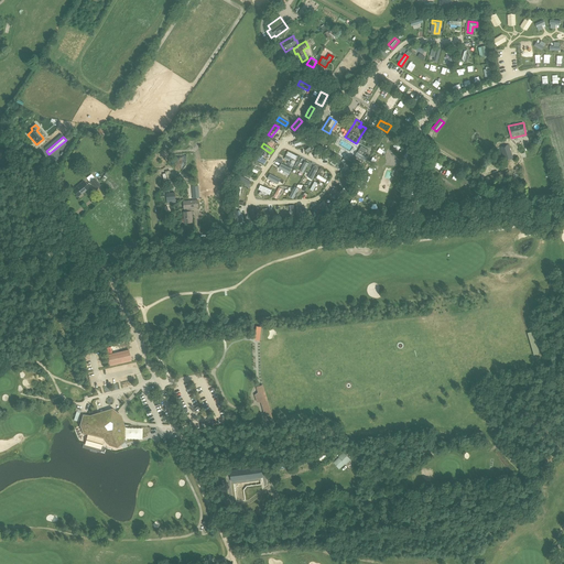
[(513,159),(509,144),(500,148),(505,161),(513,159)]
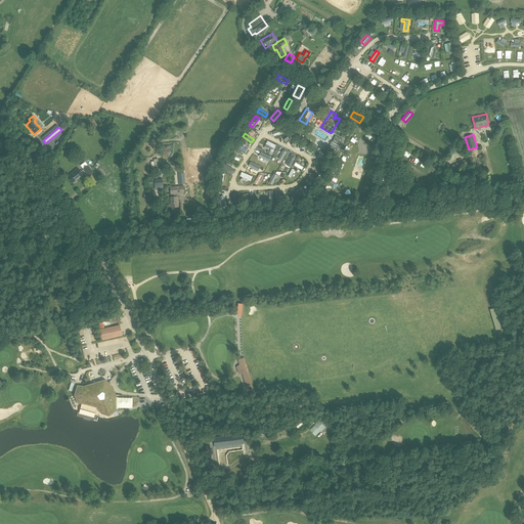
[(330,146),(329,148),(337,153),(338,149),(340,146),(341,145),(342,146),(343,144),(342,143),(343,140),(336,136),(333,142),(331,145),(330,146)]
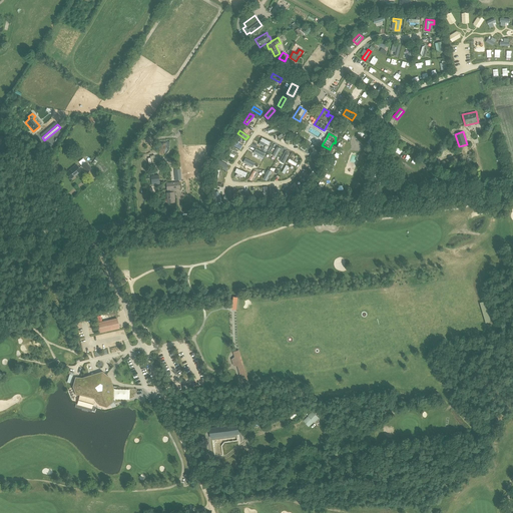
[(233,140),(231,144),(240,149),(242,145),(238,143),(236,142),(233,140)]
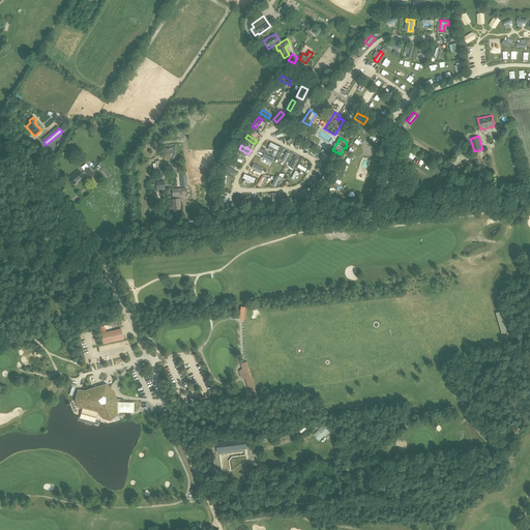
[(315,146),(313,149),(321,154),(323,150),(315,146)]
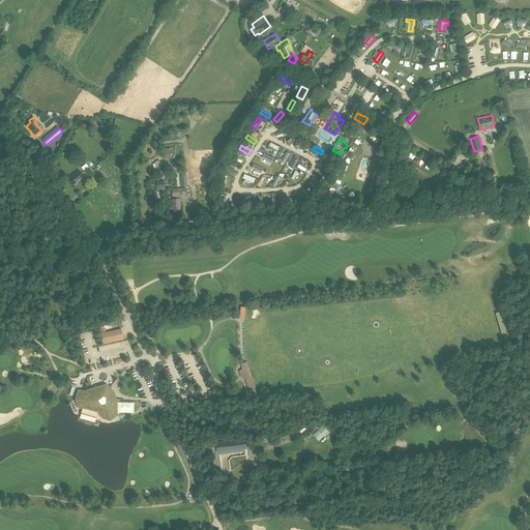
[(264,157),(274,163),(276,159),(265,154),(264,157)]
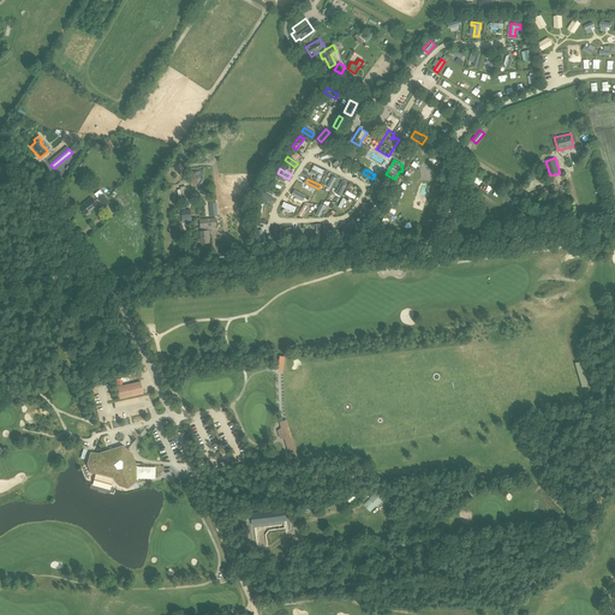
[(342,181),(336,193),(340,196),(347,184),(342,181)]
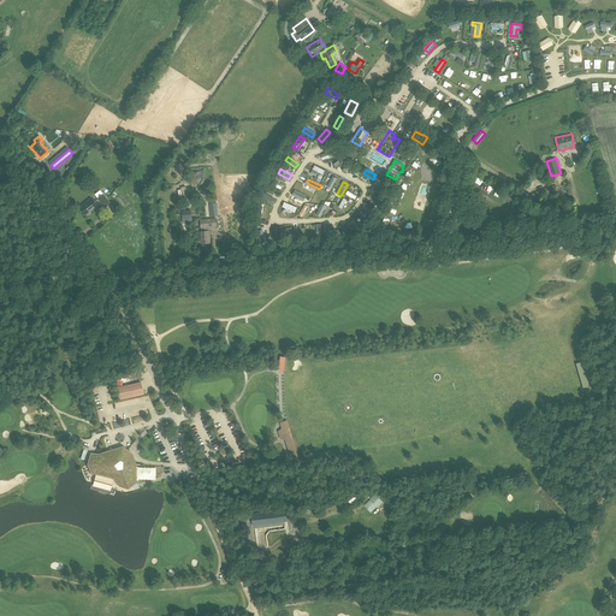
[(374,185),(372,189),(384,196),(386,193),(374,185)]
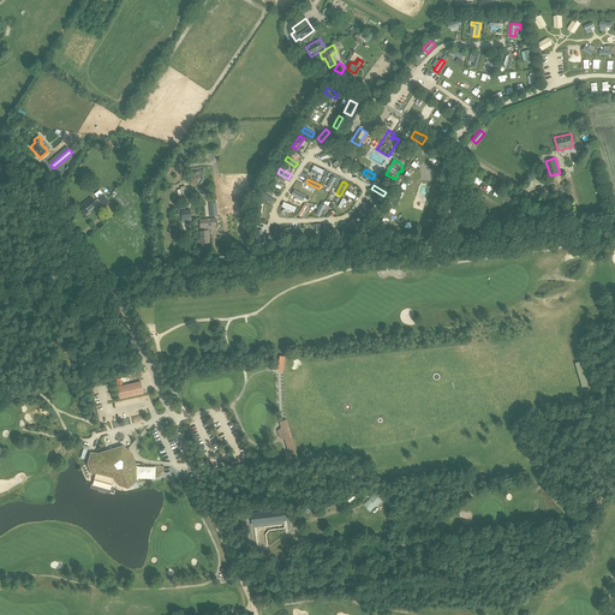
[(550,192),(547,186),(529,193),(531,201),(550,192)]
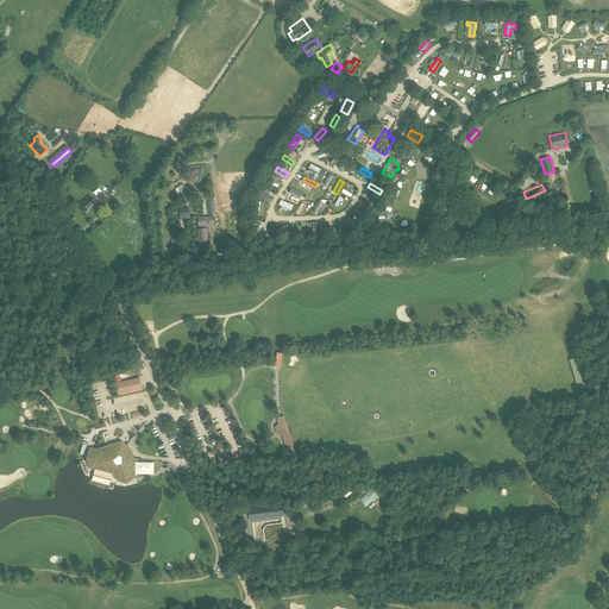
[(259,190),(258,194),(268,200),(270,195),(259,190)]
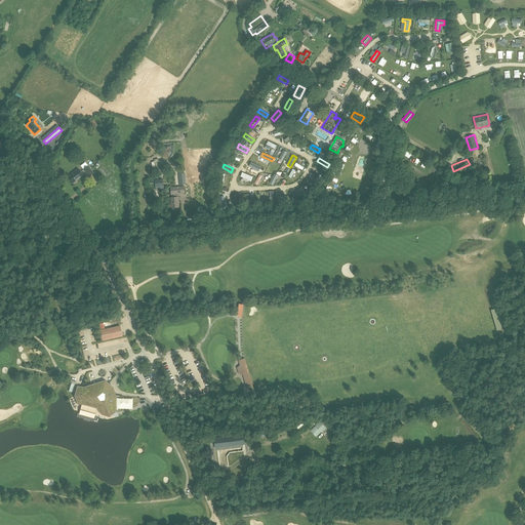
[(316,164),(314,168),(320,171),(322,172),(324,173),(326,170),(316,164)]
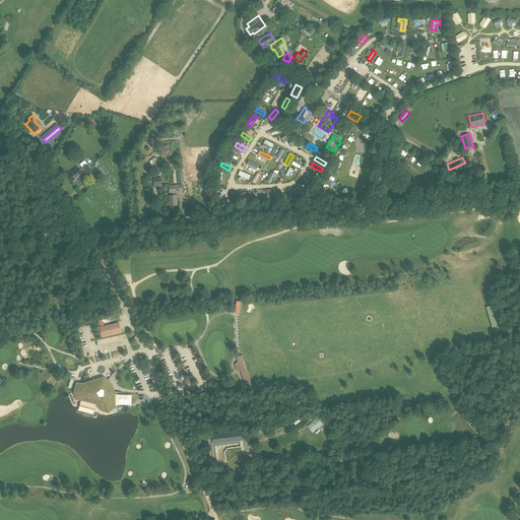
[(92,171),(87,164),(82,168),(88,175),(92,171)]
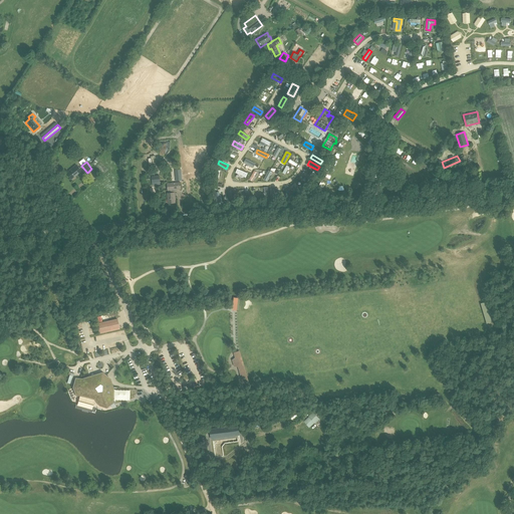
[(66,174),(71,179),(80,172),(76,165),(69,171),(66,174)]
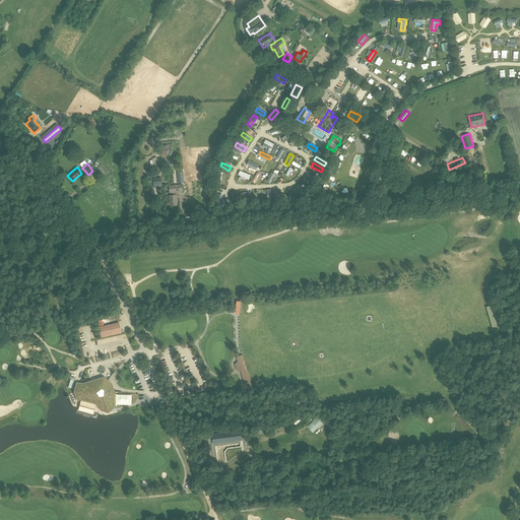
[(240,171),(239,175),(249,180),(251,176),(240,171)]
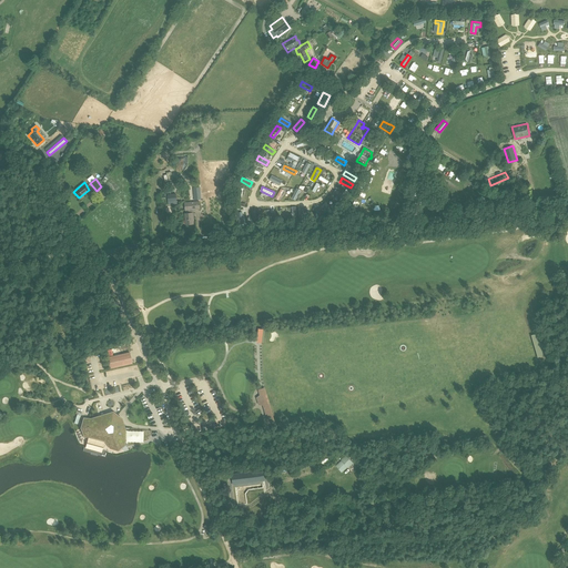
[(297,189),(292,199),(295,201),(297,198),(298,195),(301,191),(297,189)]
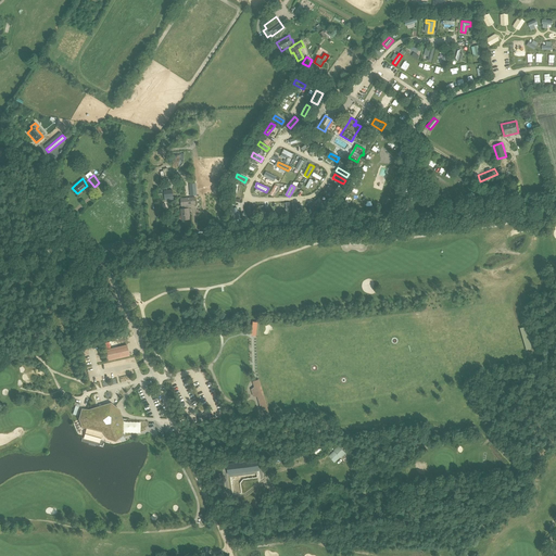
[(328,186),(327,189),(331,192),(336,194),(338,191),(328,186)]
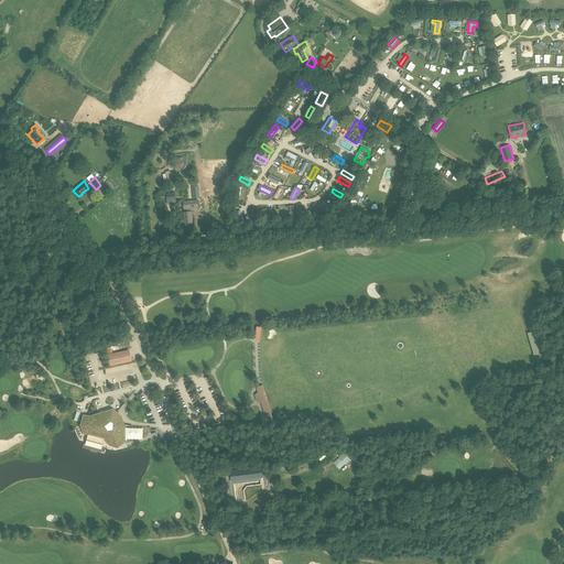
[(192,212),(192,208),(199,207),(198,199),(183,201),(184,209),(185,212),(184,212),(184,224),(193,223),(192,218),(193,218),(192,212)]
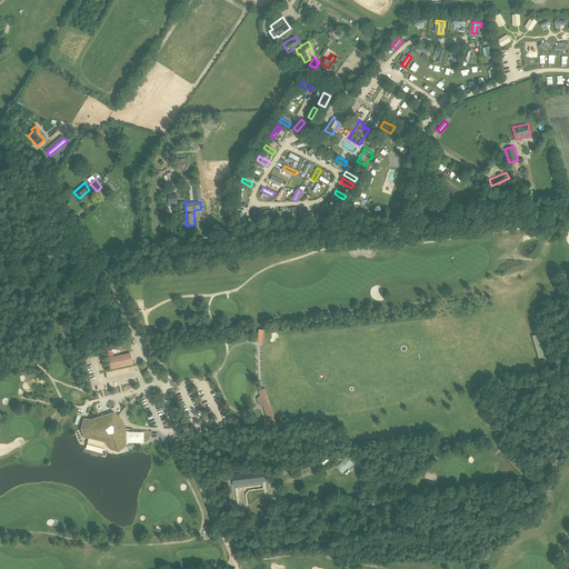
[(327,203),(323,206),(330,216),(333,213),(327,203)]
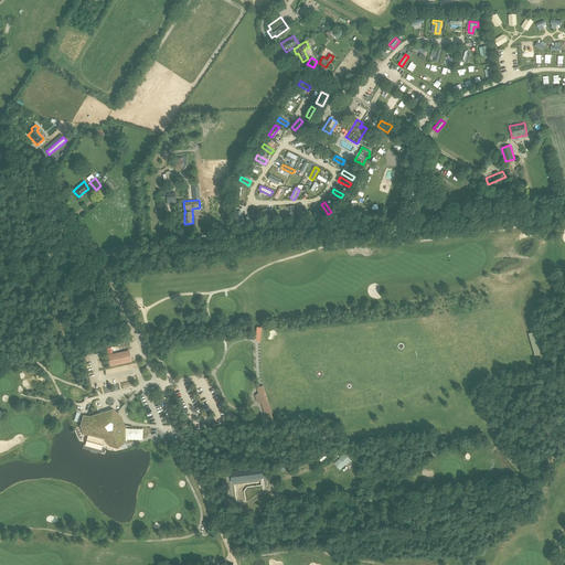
[(109,366),(131,362),(129,350),(107,355),(109,366)]
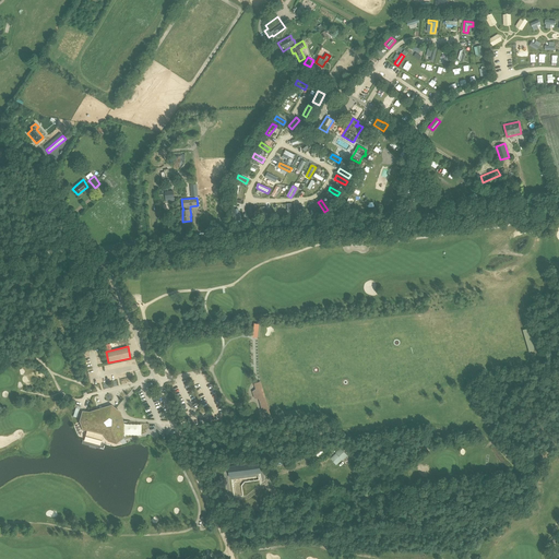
[(268,400),(263,379),(257,380),(258,387),(256,387),(259,402),(268,400)]
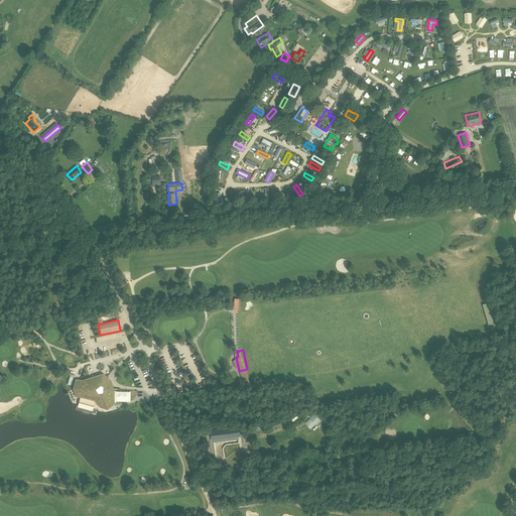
[(81,396),(97,399),(101,406),(107,408),(113,403),(114,390),(111,380),(103,375),(83,380),(77,380),(75,389),(78,396),(81,396)]
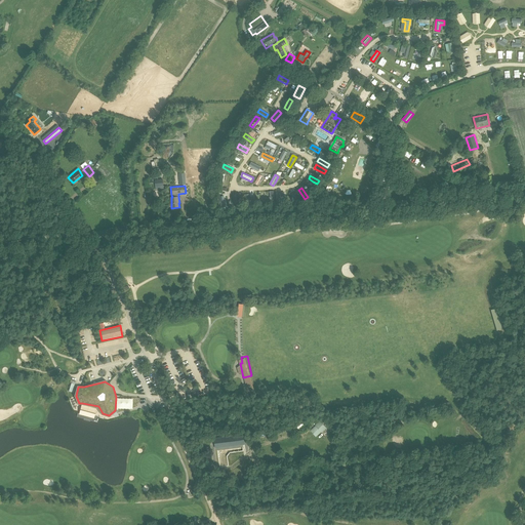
[(322,421),(321,420),(311,431),(316,436),(324,428),(326,430),(328,427),(323,420),(322,421)]
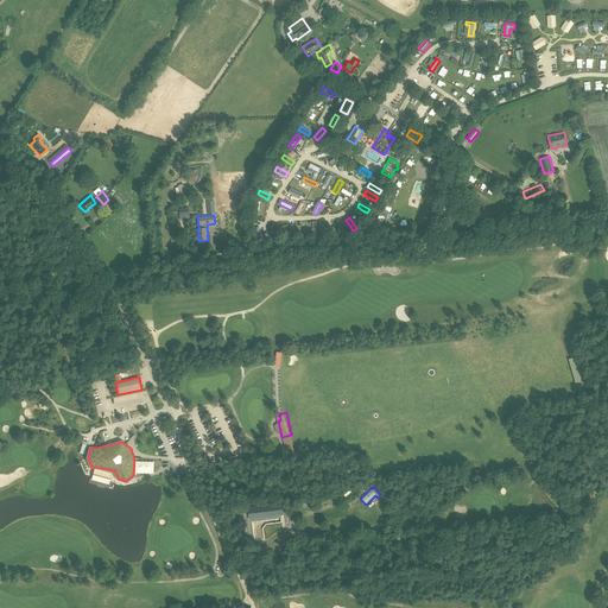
[(280,507),(249,512),(252,520),(255,544),(264,542),(263,529),(265,525),(271,524),(282,523),(280,507)]
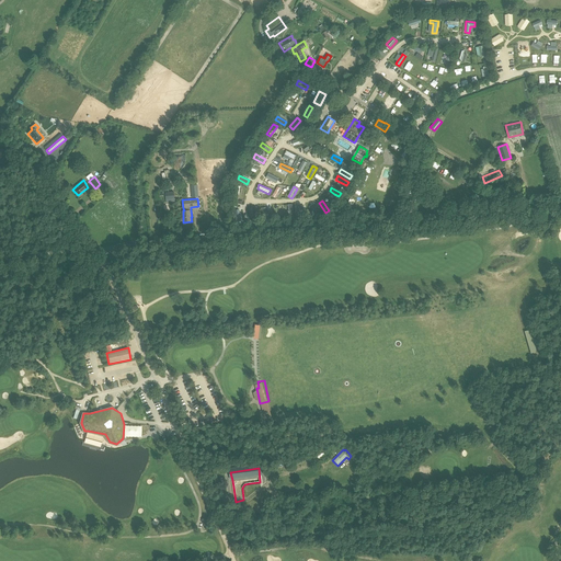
[(207,518),(202,519),(206,530),(210,529),(207,518)]
